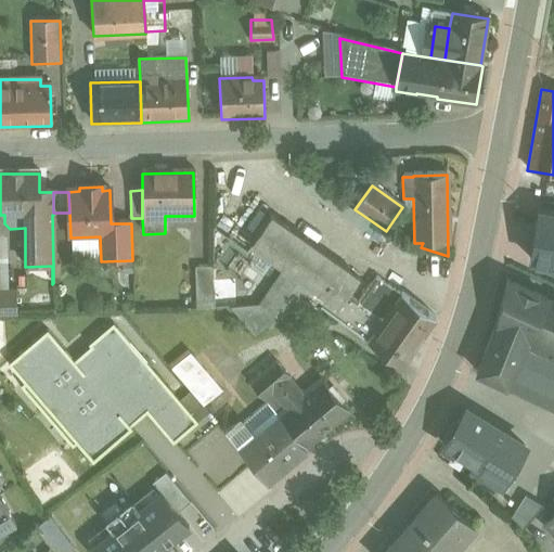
[(349,196),(343,192),(338,197),(345,202),(349,196)]
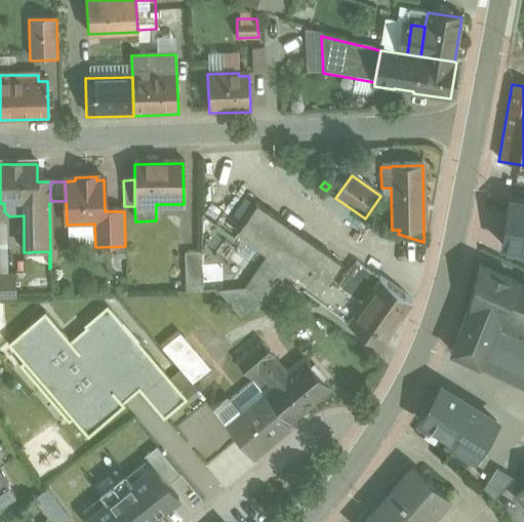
[(338,265),(256,206),(238,234),(269,255),(245,289),(264,303),(274,310),(289,286),(297,276),(320,291),(327,280),(338,265)]
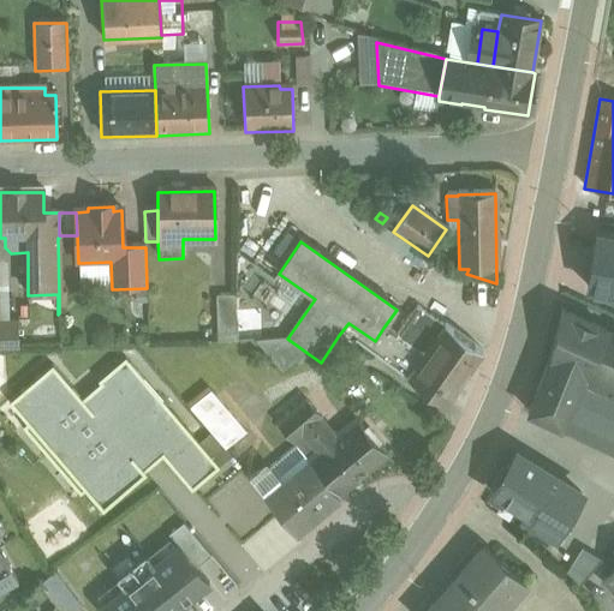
[(236,297),(215,298),(216,335),(237,335),(236,297)]
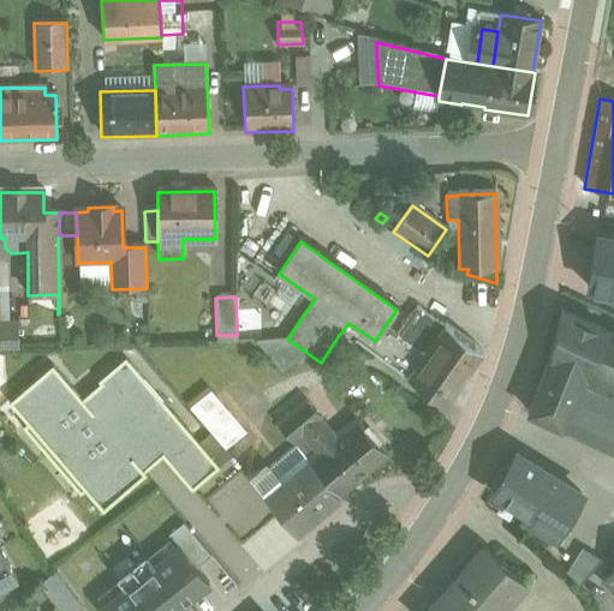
[(613,337),(562,315),(552,357),(530,414),(560,427),(560,429),(613,453),(613,337)]
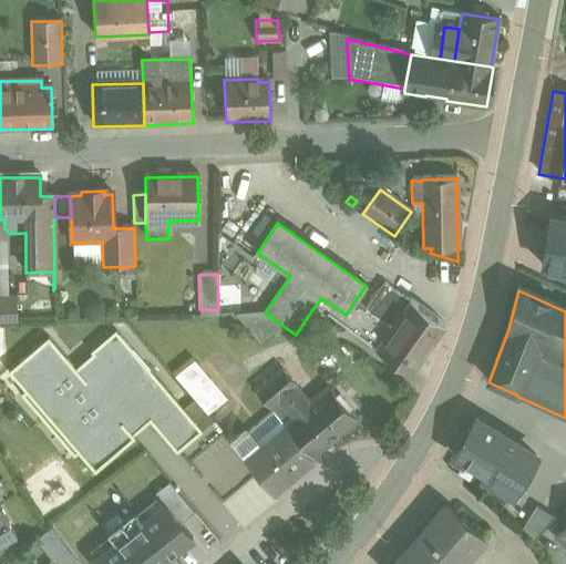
[(0,324),(18,324),(17,297),(0,297),(0,324)]
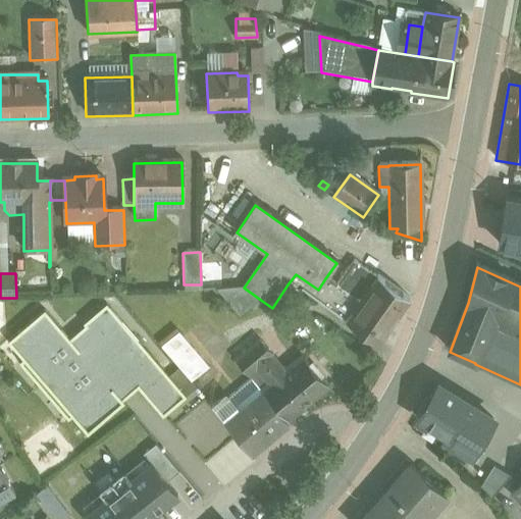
[(408,301),(376,278),(360,303),(325,278),(318,290),(296,274),(288,284),(300,293),(302,291),(377,345),(408,301)]
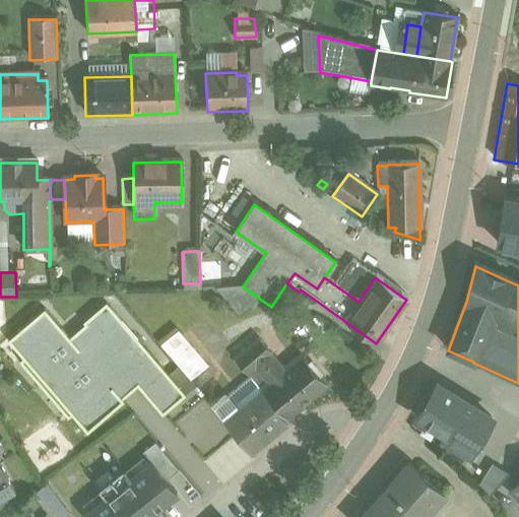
[(243,286),(214,289),(240,318),(261,300),(243,286)]
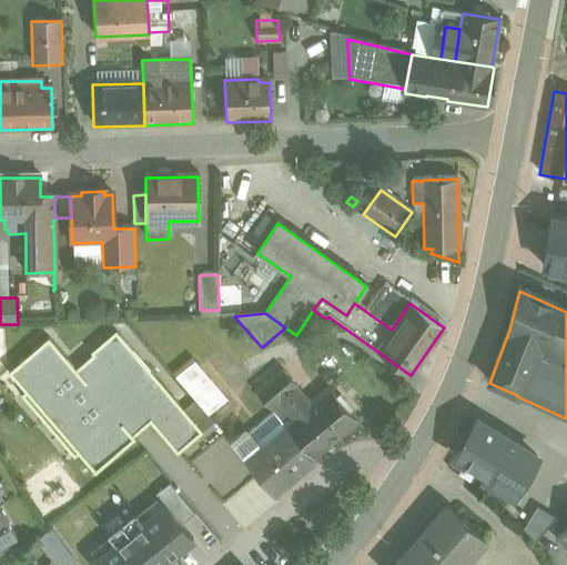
[(47,339),(9,371),(27,391),(22,395),(76,456),(80,453),(95,471),(137,435),(130,429),(147,414),(179,452),(204,429),(115,328),(89,350),(92,354),(74,370),(47,339)]
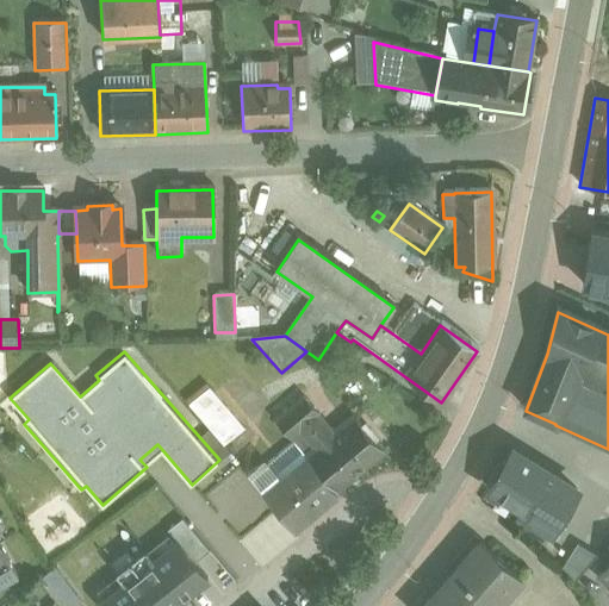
[(243,431),(209,391),(188,406),(206,428),(223,448),(243,431)]
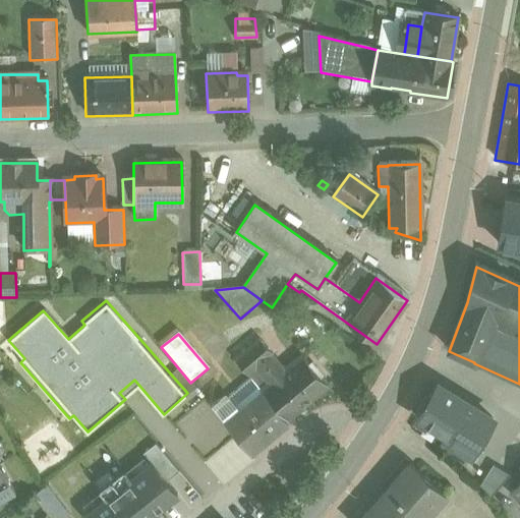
[(260,341),(234,361),(260,391),(283,372),(270,355),(271,354),(260,341)]
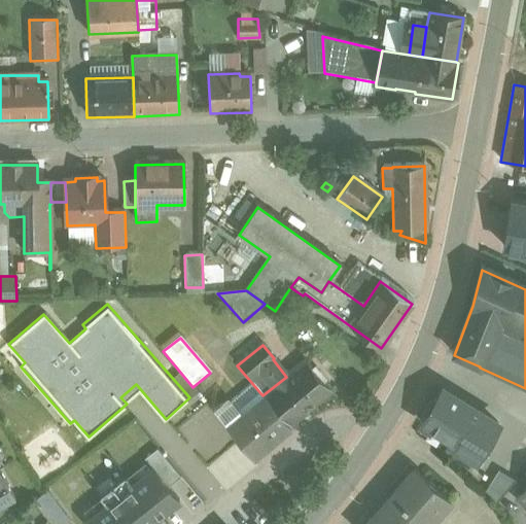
[(286,377),(263,395),(264,396),(289,427),(330,393),(305,361),(286,377)]
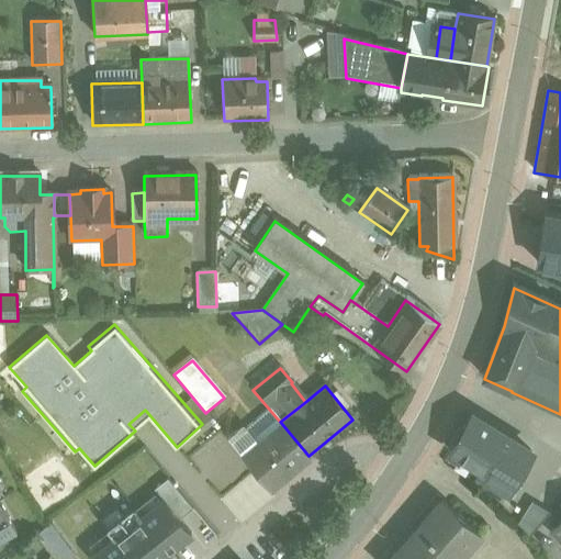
[(524,436),(468,405),(448,444),(475,459),(470,470),(494,484),(508,459),(491,448),(497,437),(517,448),(524,436)]
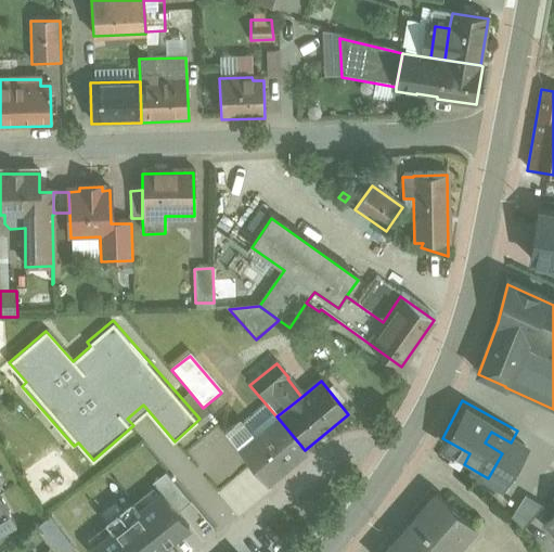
[(254,438),(240,451),(266,483),(305,450),(278,418),(254,438)]
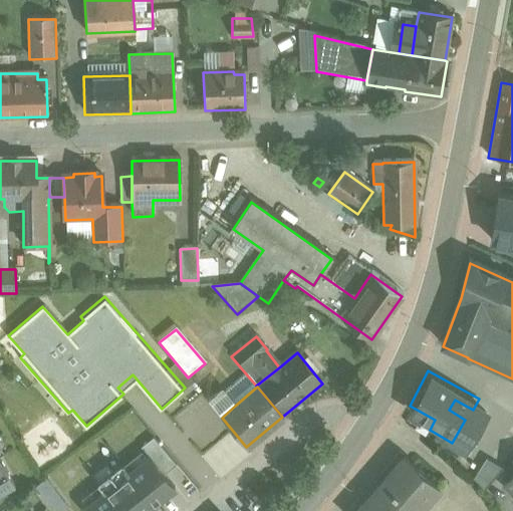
[(224,393),(209,402),(222,418),(235,406),(224,393)]
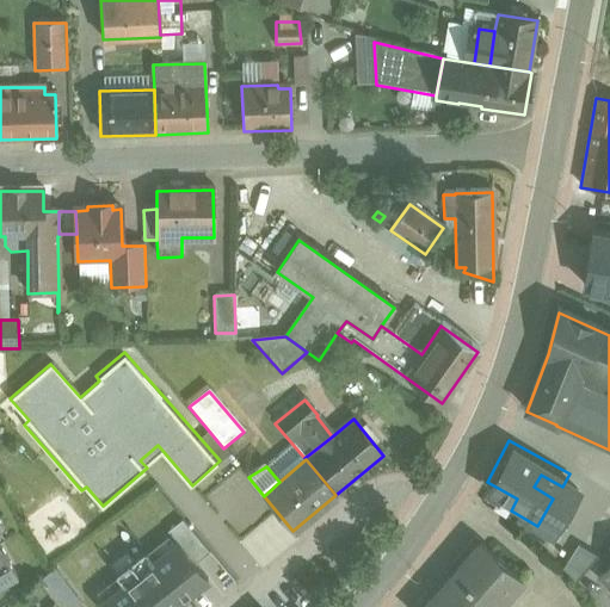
[(607,495),(570,474),(562,487),(560,489),(598,511),(607,495)]
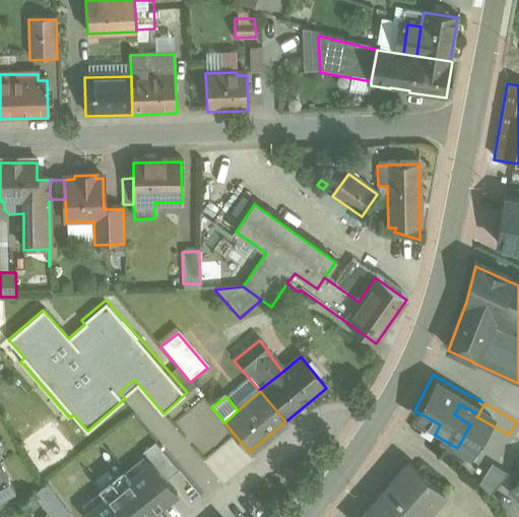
[(0,499),(14,491),(0,467),(0,461),(4,459),(0,452),(0,499)]
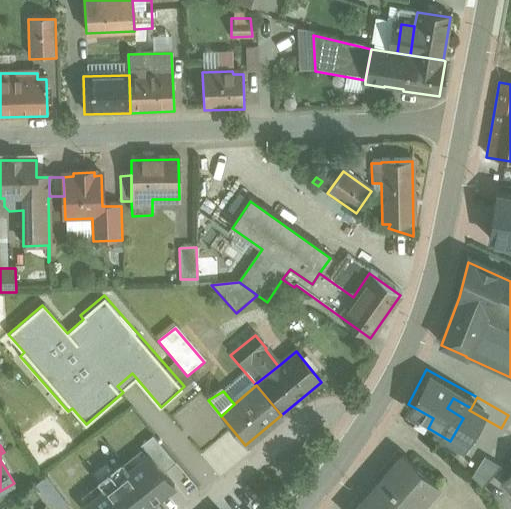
[(102,484),(80,501),(86,508),(152,508),(150,505),(175,485),(148,451),(131,464),(122,453),(94,475),(102,484)]
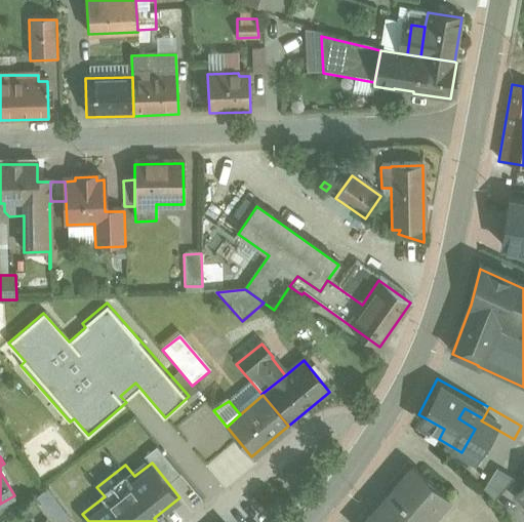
[(511,484),(493,469),(477,487),(494,503),(511,484)]
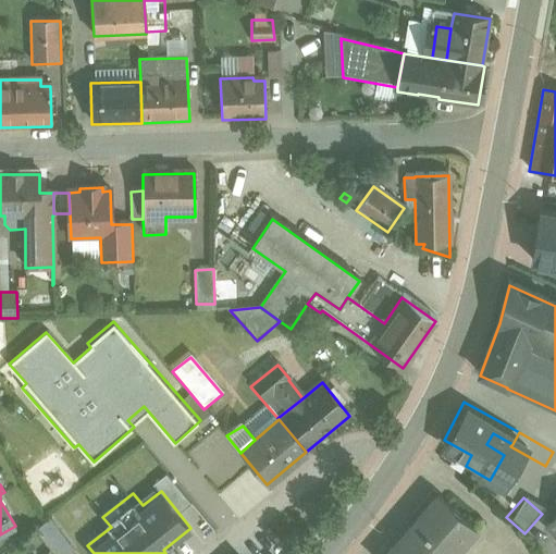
[(439,499),(390,553),(455,553),(476,530),(439,499)]
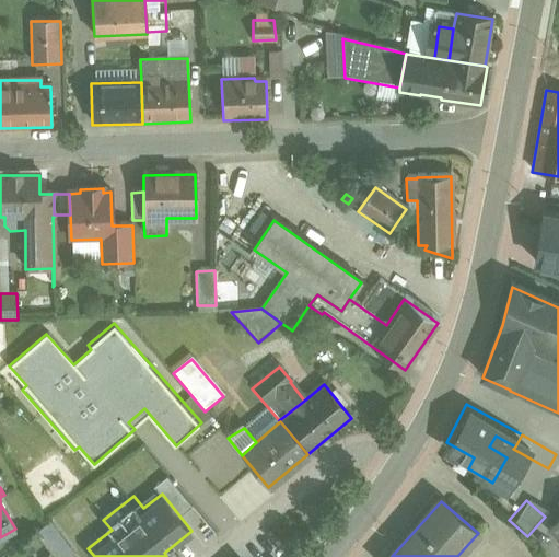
[(558,520),(549,532),(558,540),(558,520)]
